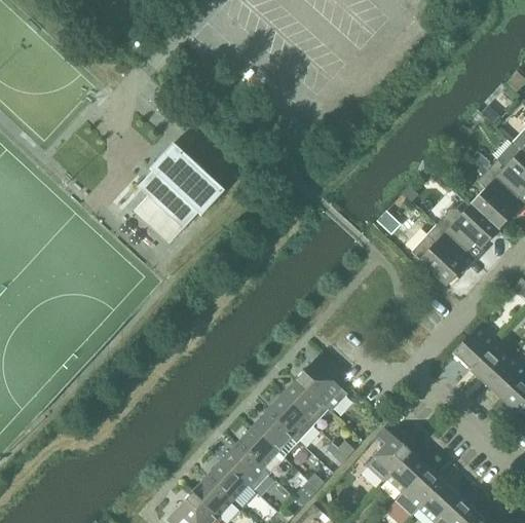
[(524,77),(517,70),(507,81),(517,90),(524,80),(524,77)]
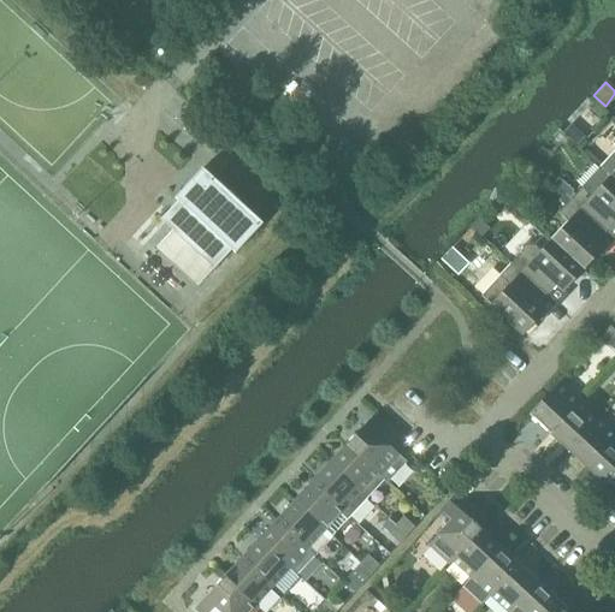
[(587,147),(584,150),(601,166),(604,162),(587,147)]
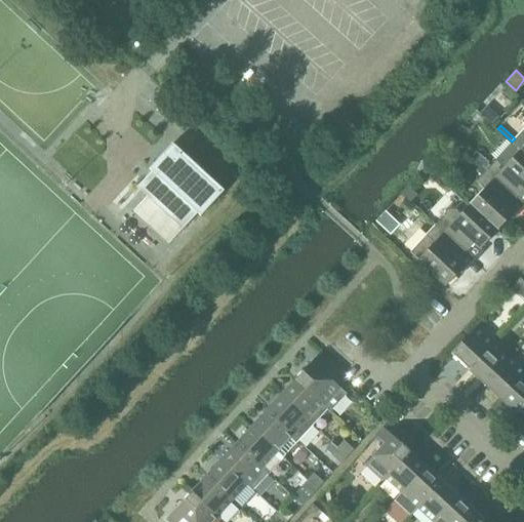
[(523,128),(513,142),(523,152),(523,128)]
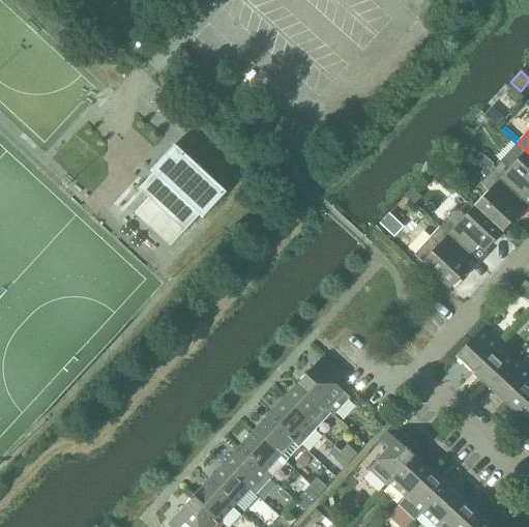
[(226,191),(174,143),(150,168),(164,180),(155,189),(135,211),(171,244),(200,213),(203,216),(226,191)]
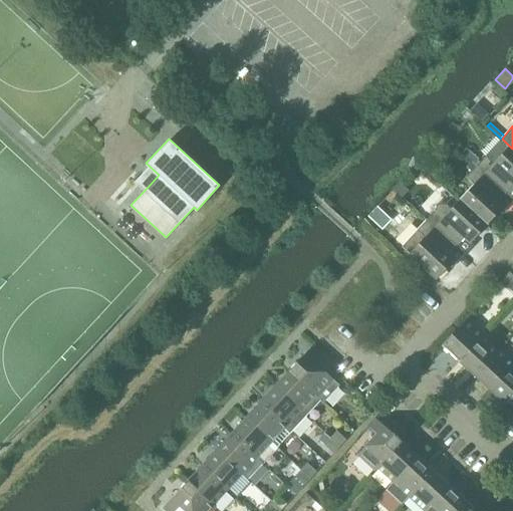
[(512,149),(502,139),(477,165),(507,192),(512,185),(512,149)]
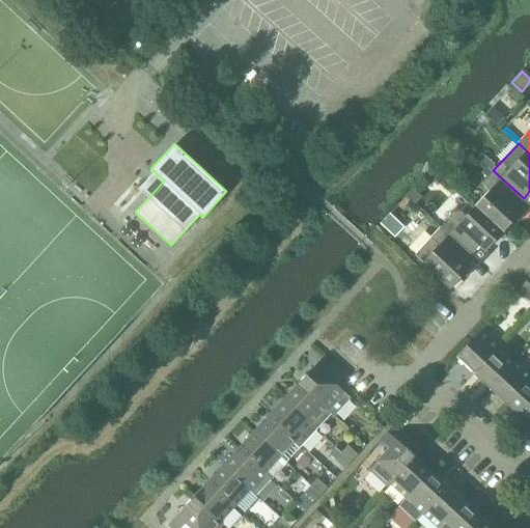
[(483,154),(479,158),(486,165),(492,170),(496,167),(493,164),(494,163),(483,154)]
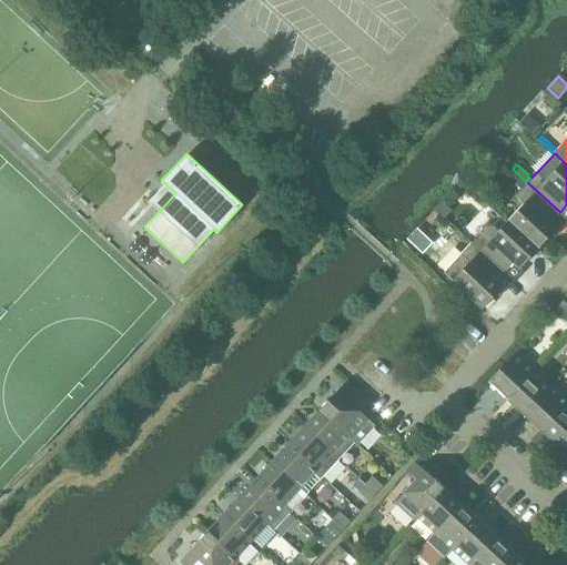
[(520,177),(515,182),(522,188),(526,182),(520,177)]
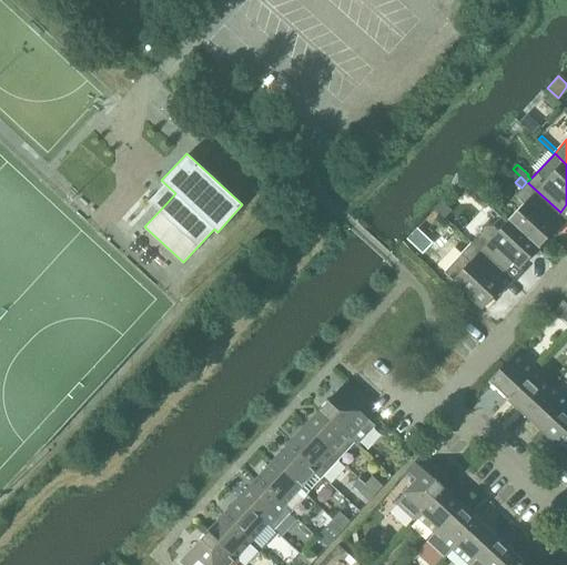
[(560,212),(527,182),(516,195),(525,203),(509,220),(539,248),(556,229),(550,223),(560,212)]
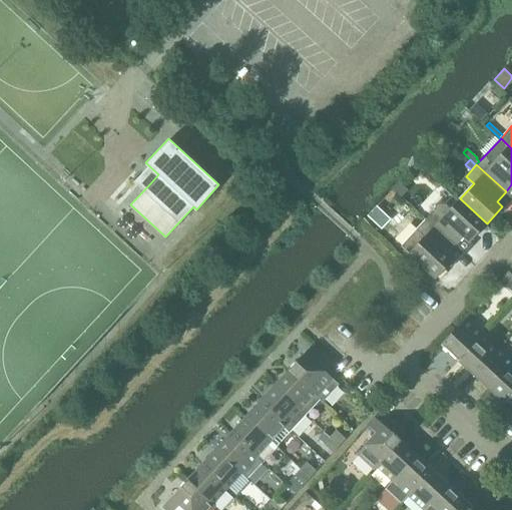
[(398,180),(393,186),(401,193),(406,188),(398,180)]
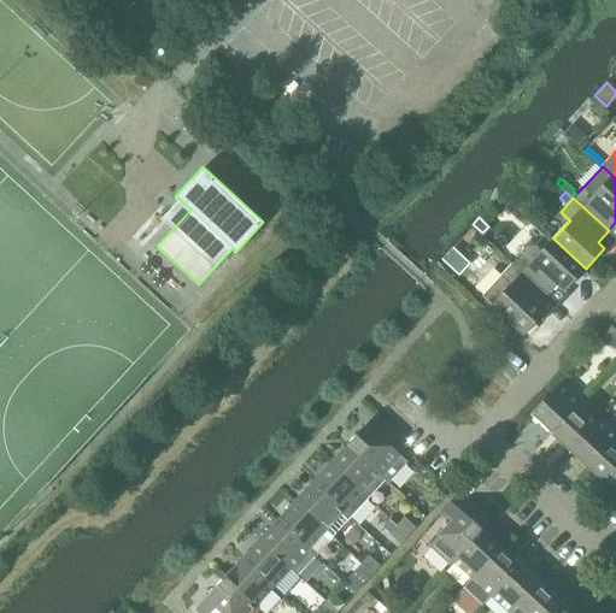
[(586,269),(553,239),(543,249),(537,243),(524,245),(524,251),(515,261),(551,294),(559,284),(565,290),(586,269)]
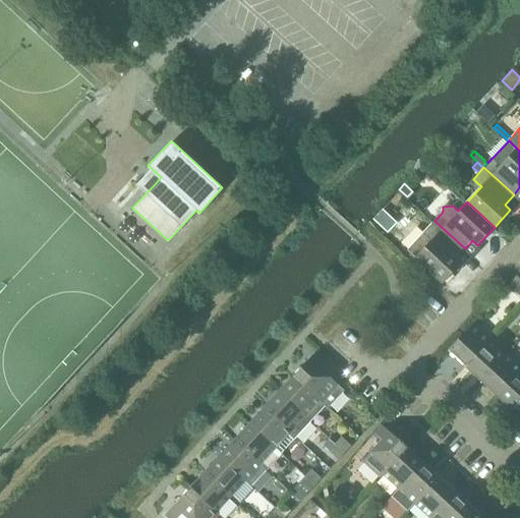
[(383,207),(372,218),(388,231),(397,221),(383,207)]
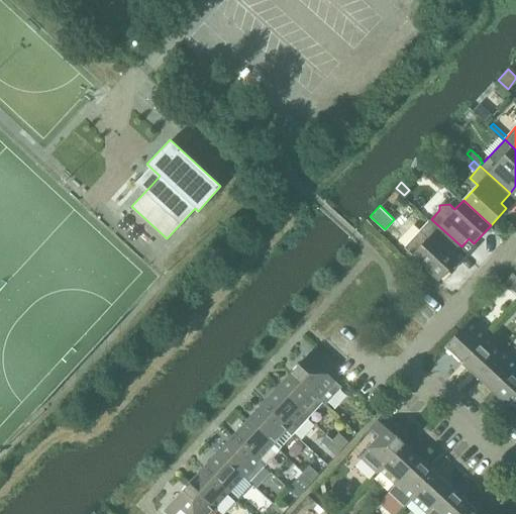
[(461,246),(431,219),(405,247),(441,279),(458,261),(452,255),(461,246)]
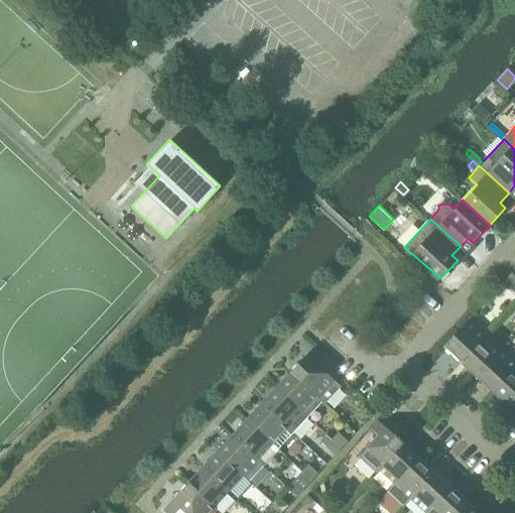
[(514,272),(513,271),(504,280),(514,290),(514,272)]
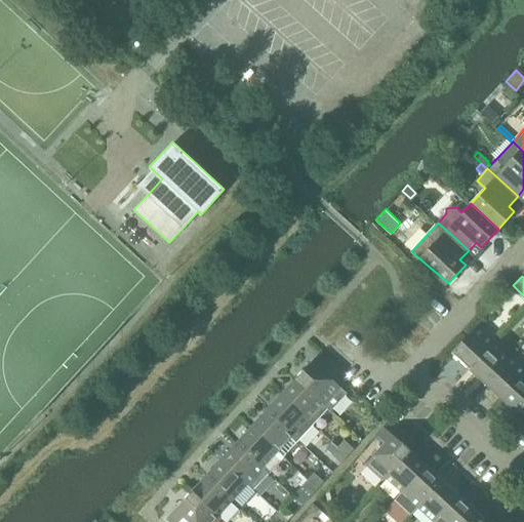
[(479,323),(452,352),(470,368),(494,342),(496,339),(479,323)]
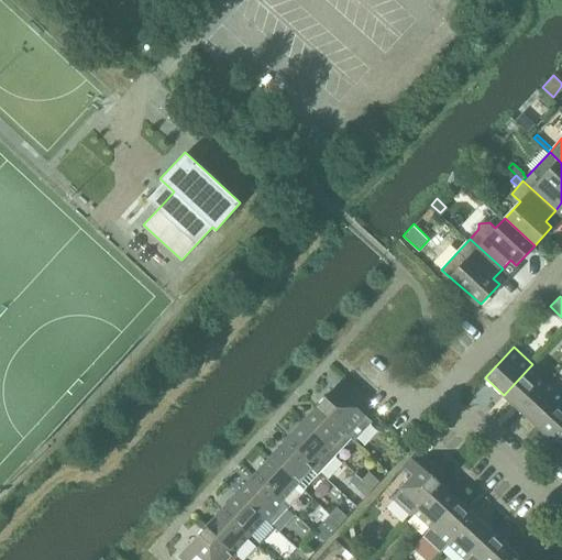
[(530,366),(504,395),(520,410),(547,382),(530,366)]
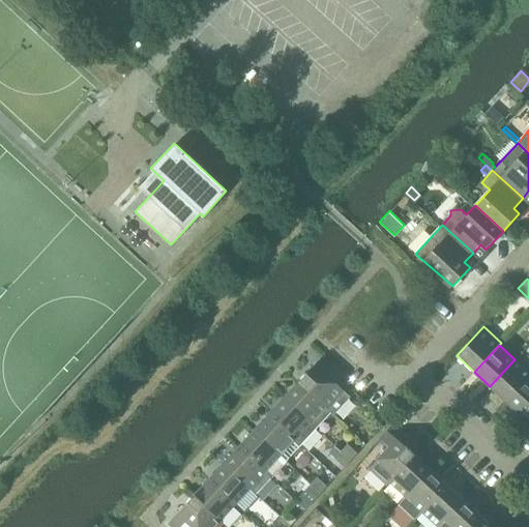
[(350,394),(344,389),(335,381),(344,373),(323,354),(299,380),(326,405),(325,406),(327,408),(328,407),(334,412),(350,394)]
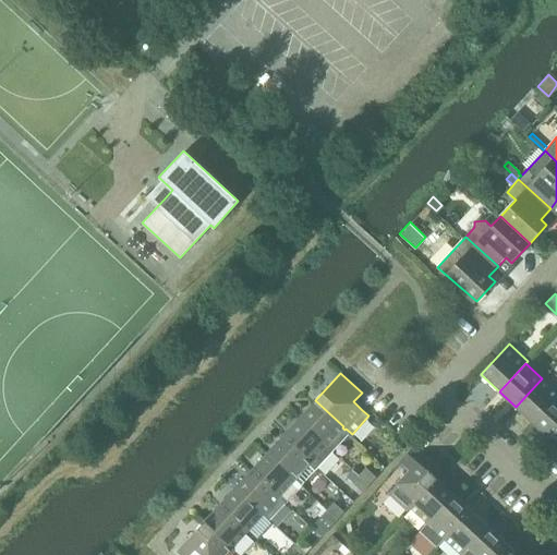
[(533,423),(556,397),(556,391),(542,378),(516,407),(533,423)]
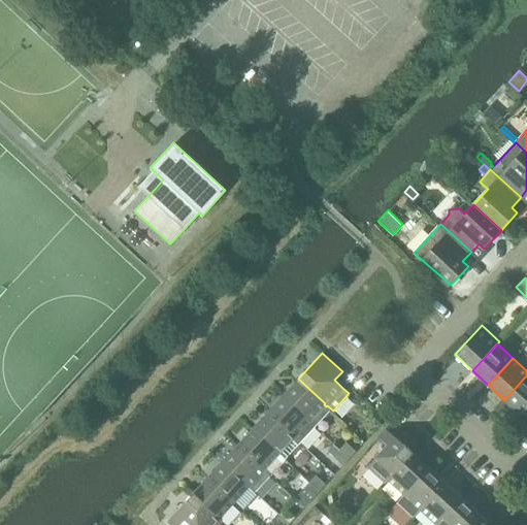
[(526,375),(504,400),(521,415),(526,407),(526,375)]
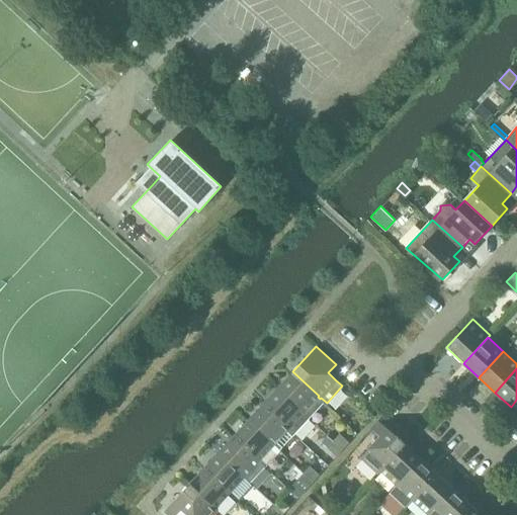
[(319,396),(292,371),(277,388),(310,417),(324,402),(326,404),(327,403),(321,398),(320,399),(318,397),(319,396)]
